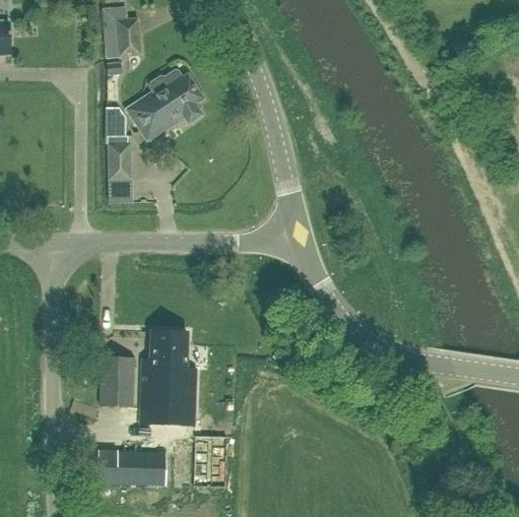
[(127,18),(126,6),(103,8),(107,56),(141,53),(138,17),(127,18)]
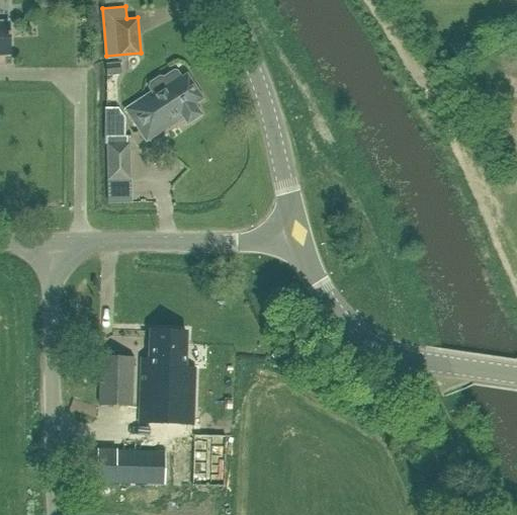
[(177,69),(174,68),(164,75),(160,74),(150,81),(149,85),(152,89),(123,107),(146,141),(182,116),(186,122),(201,113),(194,103),(202,97),(192,80),(189,81),(184,73),(181,75),(177,69)]
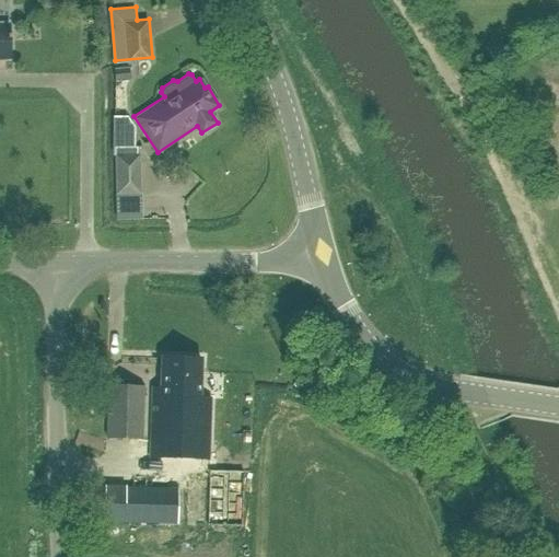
[(121,152),(120,216),(147,217),(148,152),(121,152)]
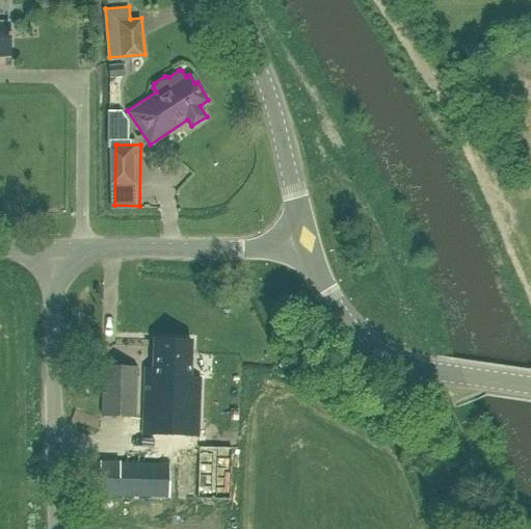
[(190,339),(154,337),(153,368),(145,367),(143,433),(196,435),(198,376),(189,376),(190,339)]
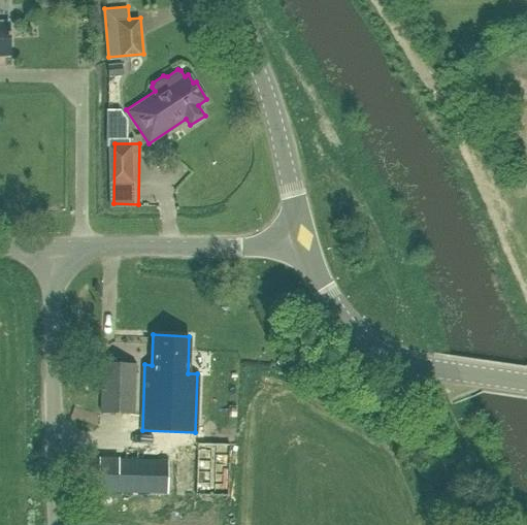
[(136,364),(103,363),(102,412),(135,413),(136,364)]
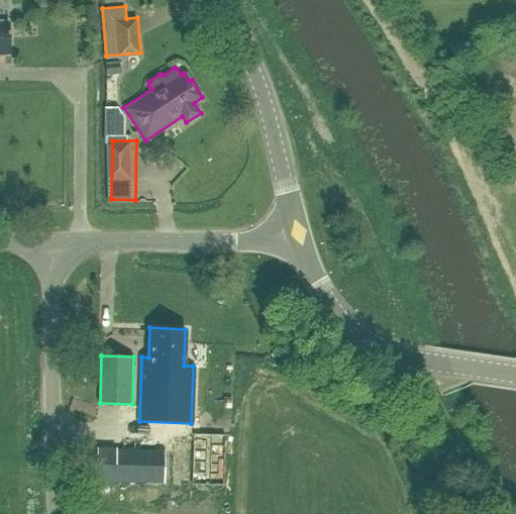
[(227,433),(194,432),(193,484),(226,485),(227,433)]
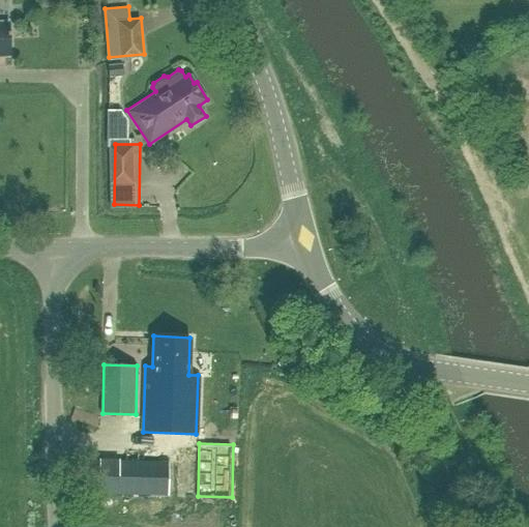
[(169,461),(93,459),(92,492),(168,495),(169,461)]
